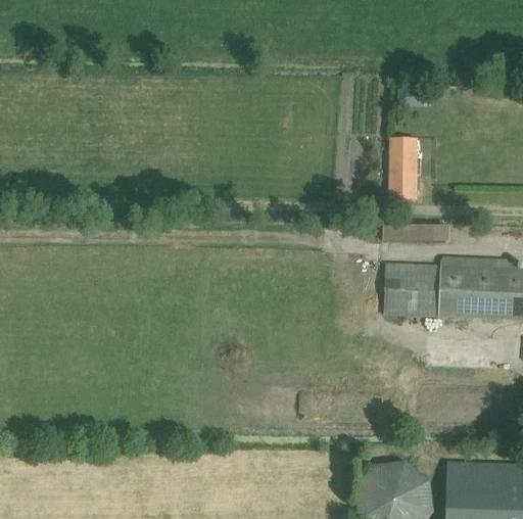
[(417,137),(389,137),(388,196),(416,197),(417,137)]
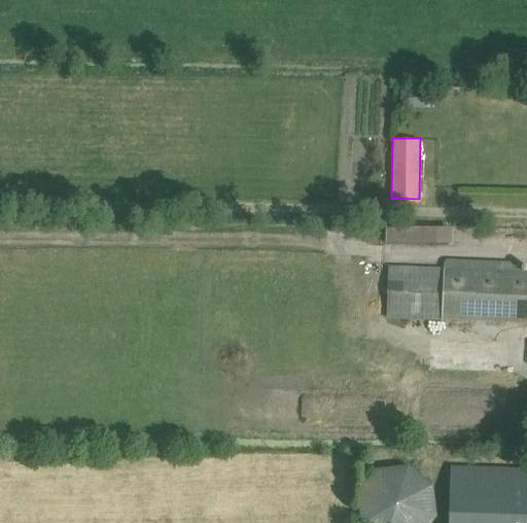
[(453,241),(453,219),(387,218),(386,240),(453,241)]
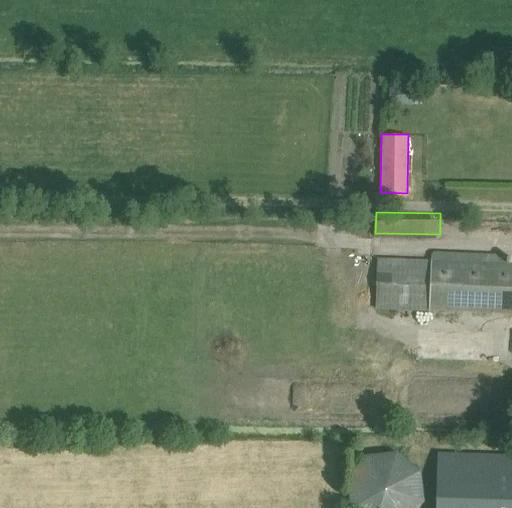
[(511,309),(511,261),(378,257),(376,304),(511,309)]
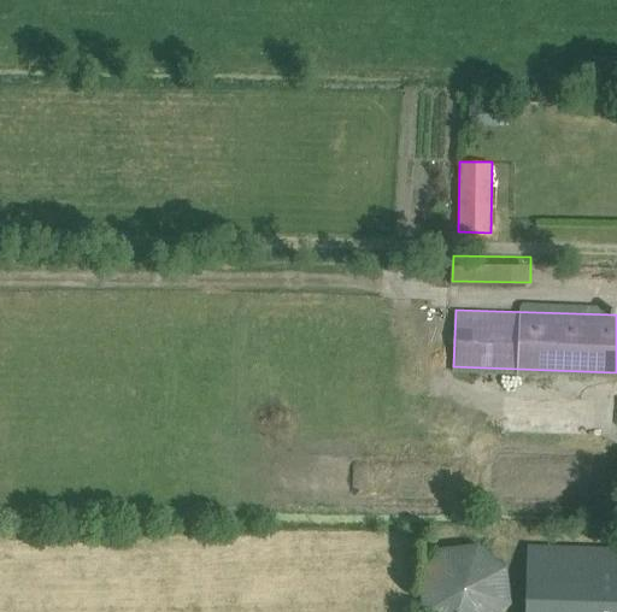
[(616,611),(616,546),(527,543),(524,611),(616,611)]
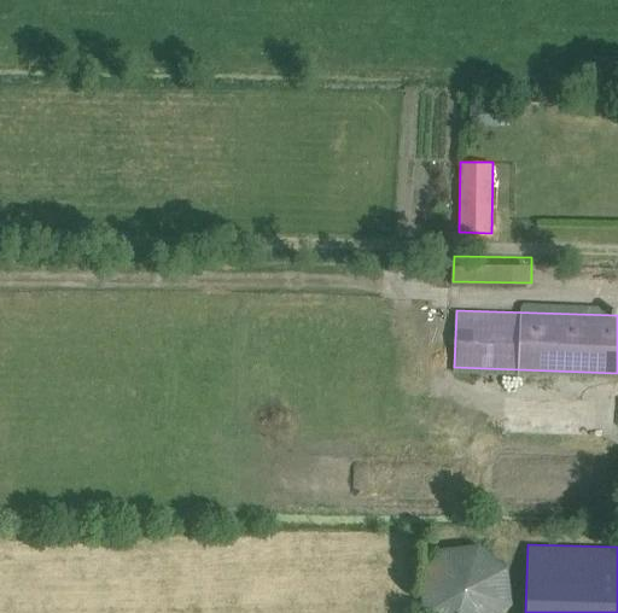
[(508,594),(508,587),(508,579),(506,573),(502,566),(497,560),(490,554),(481,549),(472,547),(464,546),(458,547),(450,548),(444,552),(438,555),(433,560),(430,566),(425,574),(423,581),(423,587),(423,597),(425,606),(429,612),(501,612),(503,609),(507,602),(508,594)]
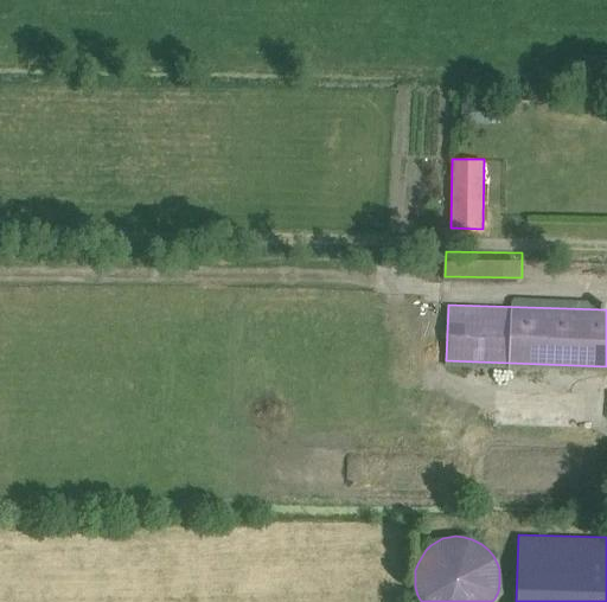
All buildings are outlined.
